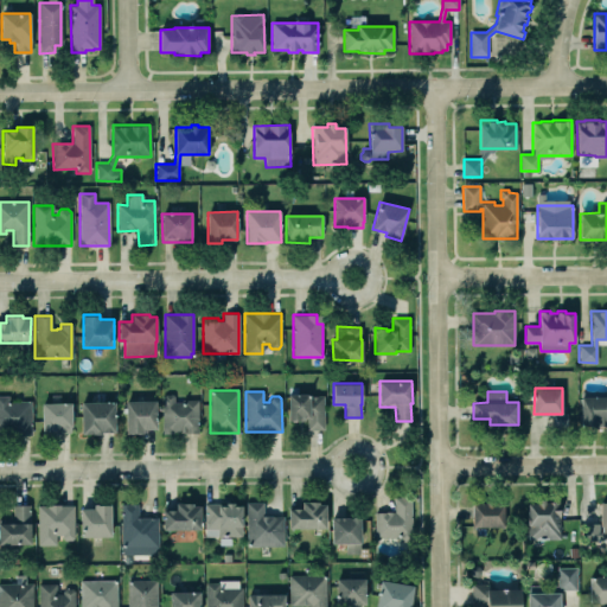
[(307,429),(324,429),(323,395),(310,395),(310,394),(288,394),(288,420),(300,420),(300,416),(302,416),(302,419),(307,419),(307,429)]
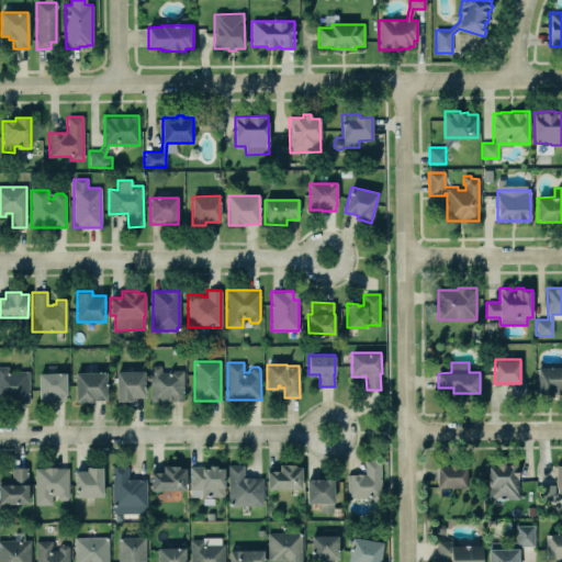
[(183,370),(183,401),(149,401),(149,368),(152,366),(159,366),(161,367),(161,371),(168,372),(168,370),(183,370)]
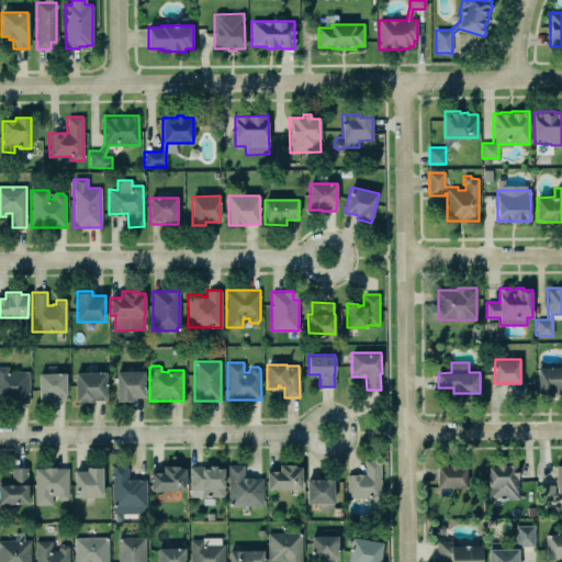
[(0,367),(0,401),(19,401),(19,402),(29,402),(29,371),(8,371),(8,367),(0,367)]
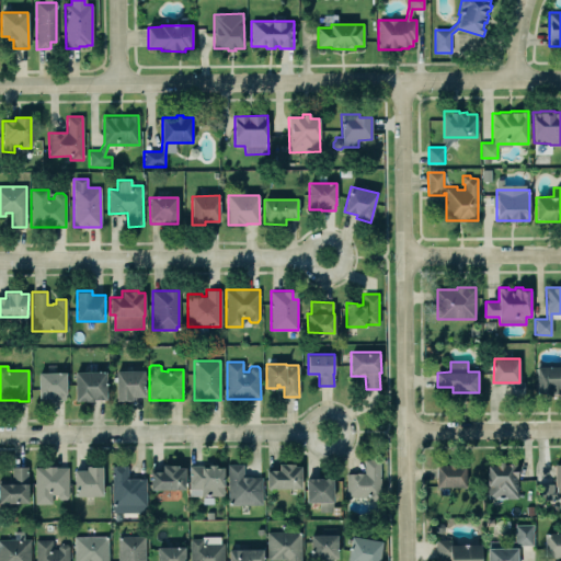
[(560,393),(537,393),(537,366),(560,366),(560,393)]
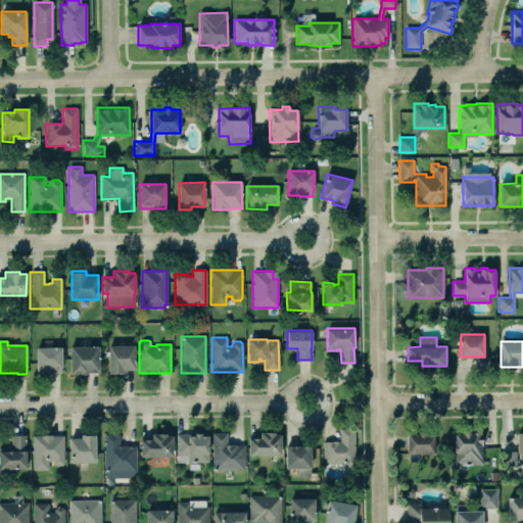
[(69,346),(98,345),(98,372),(87,372),(87,374),(69,374),(69,346)]
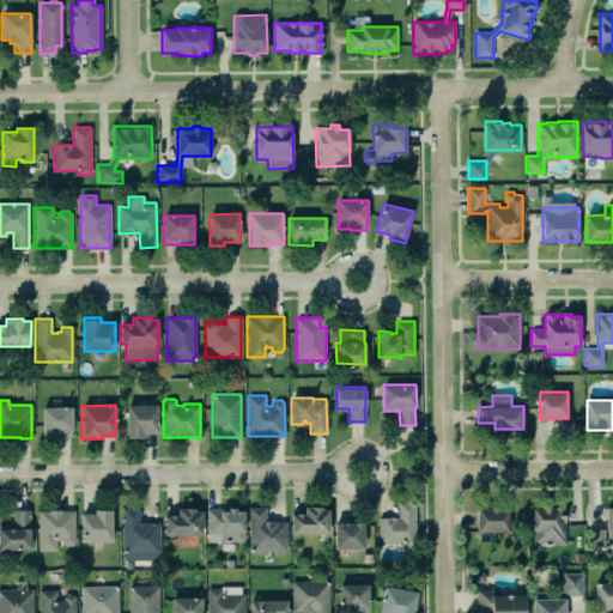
[(126,405),(157,405),(157,434),(144,434),(144,437),(127,437),(126,405)]
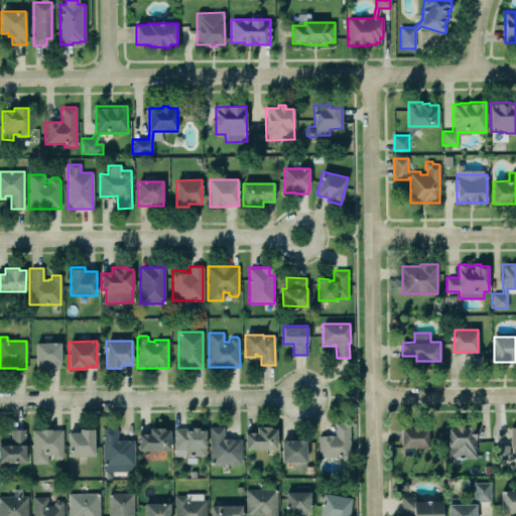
[(60,342),(35,342),(35,369),(59,369),(59,363),(61,363),(60,342)]
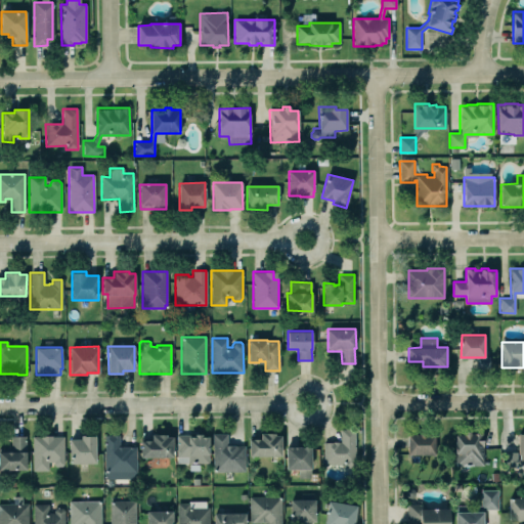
[(341,441),(323,442),(323,464),(344,464),(344,467),(355,467),(355,428),(340,429),(341,441)]
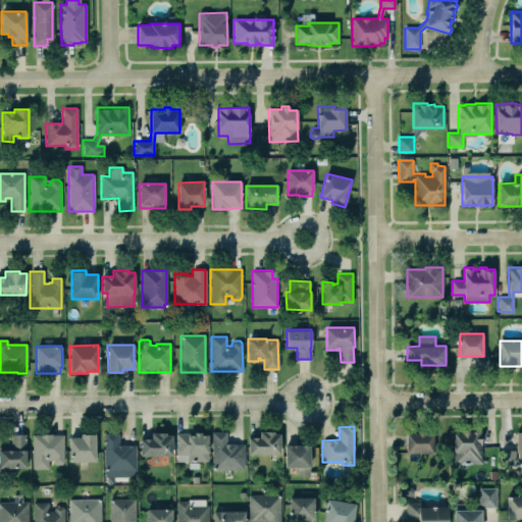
[(482,431),(481,464),(454,464),(455,431),(461,431),(461,428),(469,428),(469,431),(482,431)]
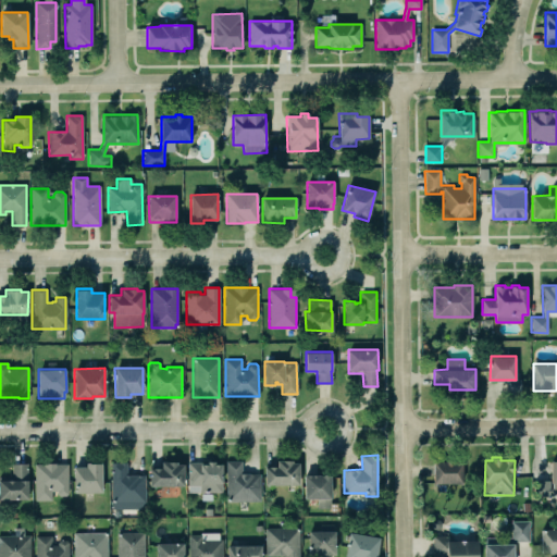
[(446,461),(434,461),(433,483),(462,483),(462,461),(453,461),(453,459),(446,459),(446,461)]
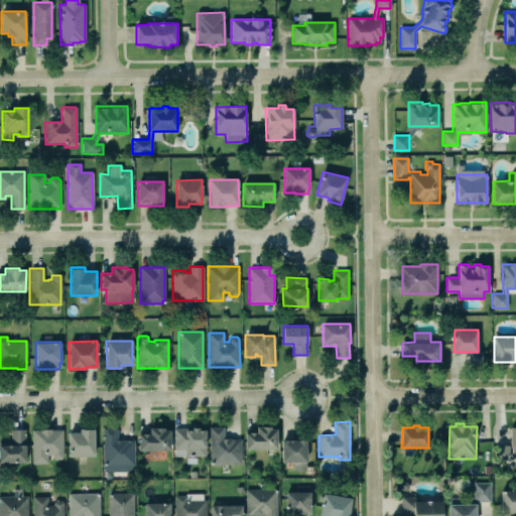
[(209,427),(210,465),(241,465),(240,438),(224,438),(224,426),(209,427)]
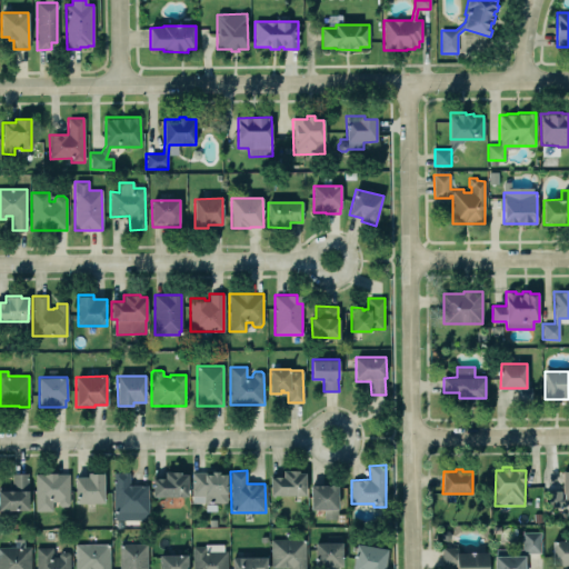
[(306,472),(299,472),(298,470),(282,470),(282,477),(270,477),(270,495),(306,495),(306,472)]
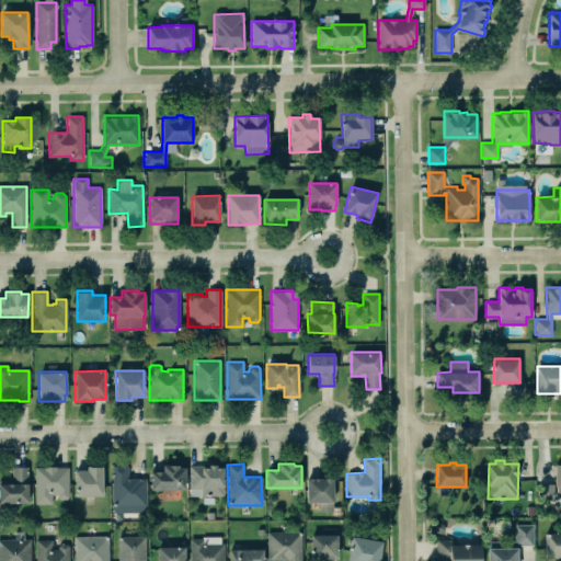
[(560,464),(556,464),(554,483),(540,483),(540,500),(553,500),(553,496),(560,496),(560,464)]
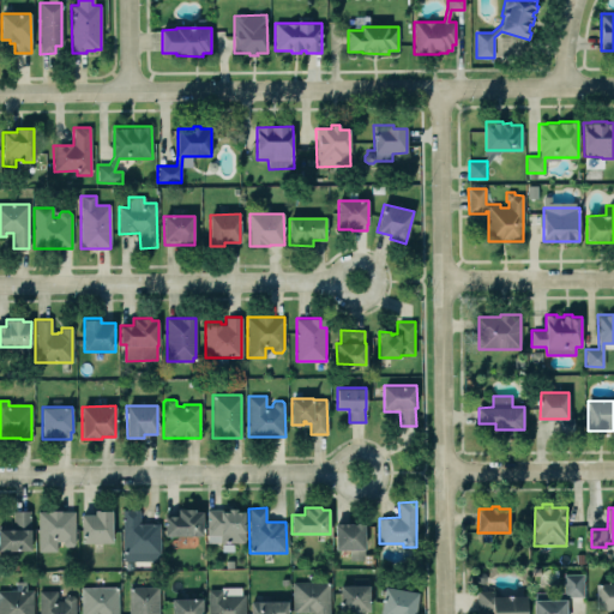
[(139,523),(139,509),(122,510),(122,561),(160,561),(160,523),(139,523)]
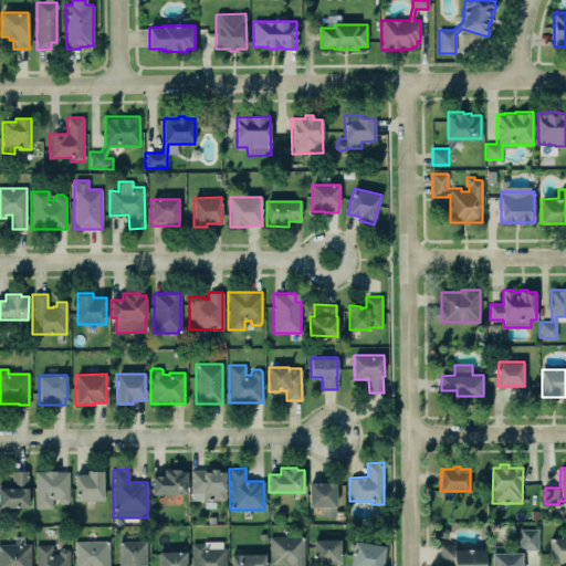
[(164,475),(164,469),(180,469),(180,471),(187,471),(187,494),(152,493),(152,475),(164,475)]
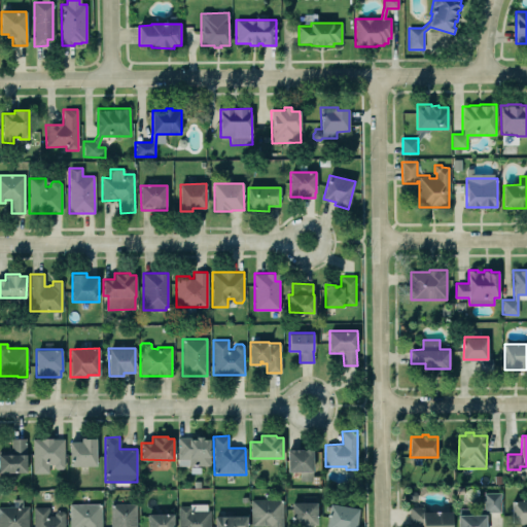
[(190,438),(190,436),(177,436),(177,459),(188,459),(188,465),(209,465),(210,438),(203,438),(203,436),(197,436),(197,438),(190,438)]
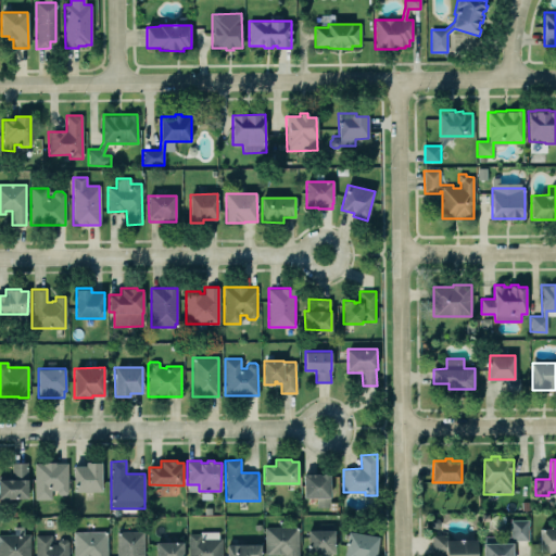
[(86,466),(74,466),(74,491),(101,491),(101,462),(86,462),(86,466)]
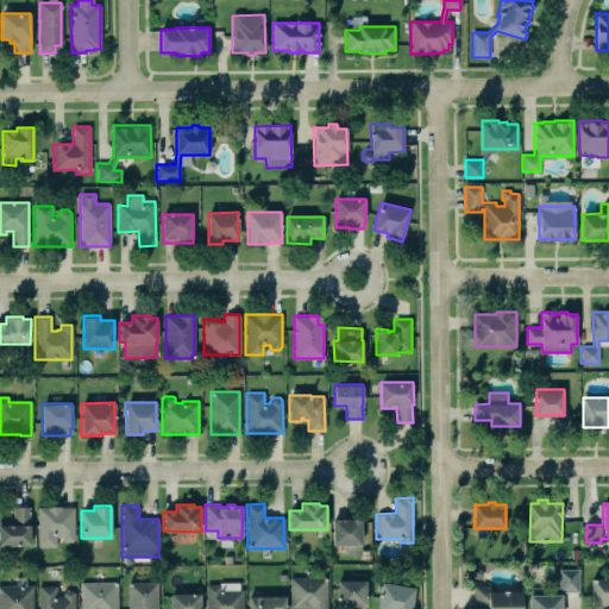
[(0,521),(12,521),(12,507),(30,507),(30,545),(0,545),(0,521)]
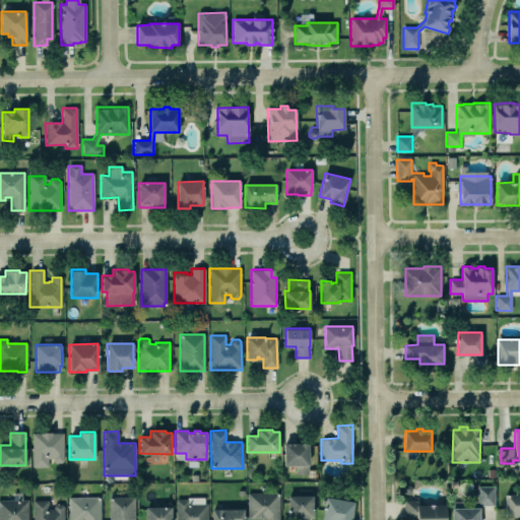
[(63,433),(33,433),(33,467),(48,467),(48,458),(53,458),(53,462),(55,463),(60,463),(63,461),(63,433)]
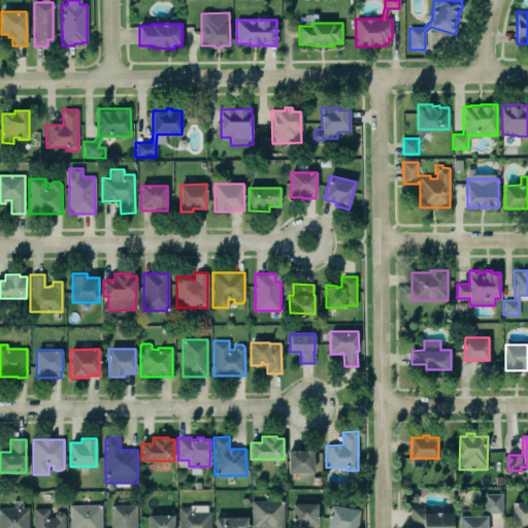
[(314,472),(312,472),(312,482),(300,482),(300,472),(289,472),(288,450),(314,450),(314,472)]
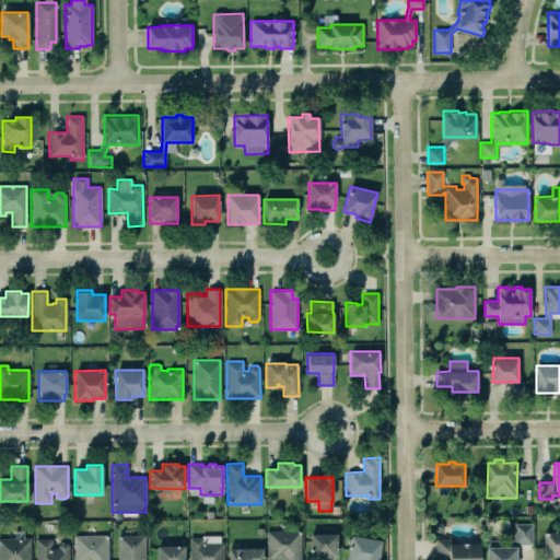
[(532,523),(514,523),(514,540),(487,540),(487,559),(517,559),(517,544),(532,544),(532,523)]
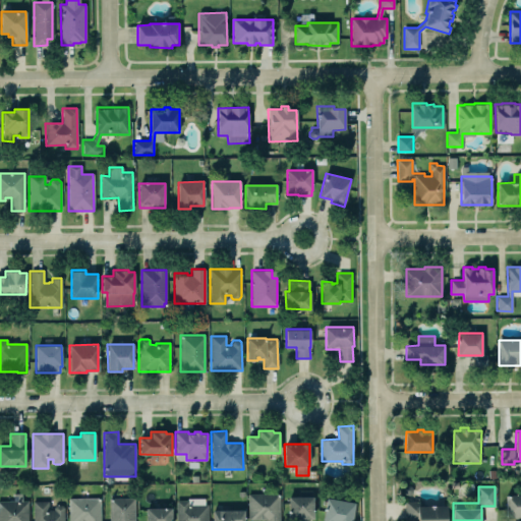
[(0,520),(0,501),(13,501),(13,493),(21,493),(21,501),(27,501),(27,520),(0,520)]
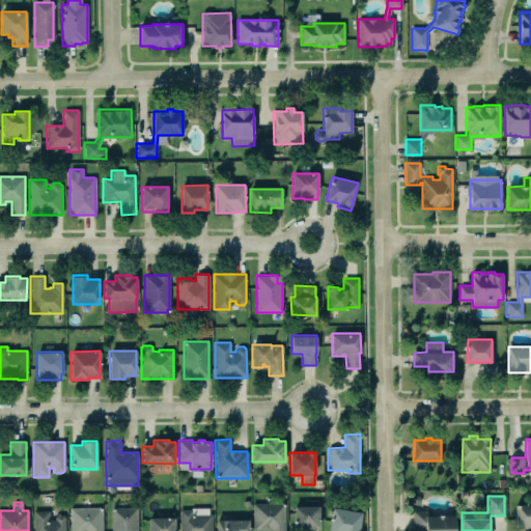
[(252,503),(284,503),(284,530),(270,530),(252,530),(252,503)]
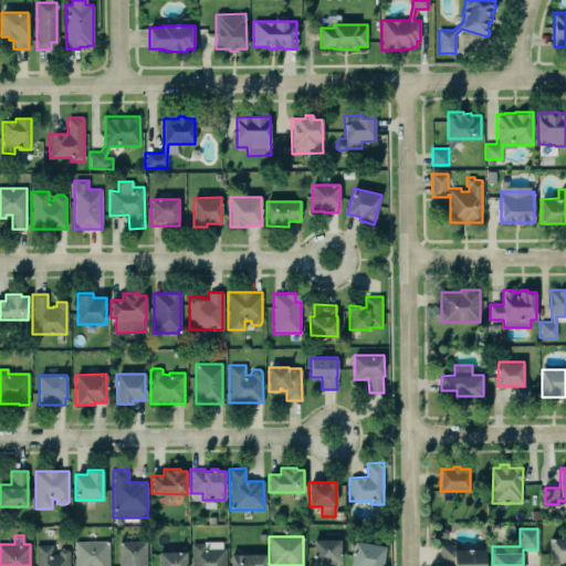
[(565,538),(549,538),(549,562),(565,562),(565,538)]
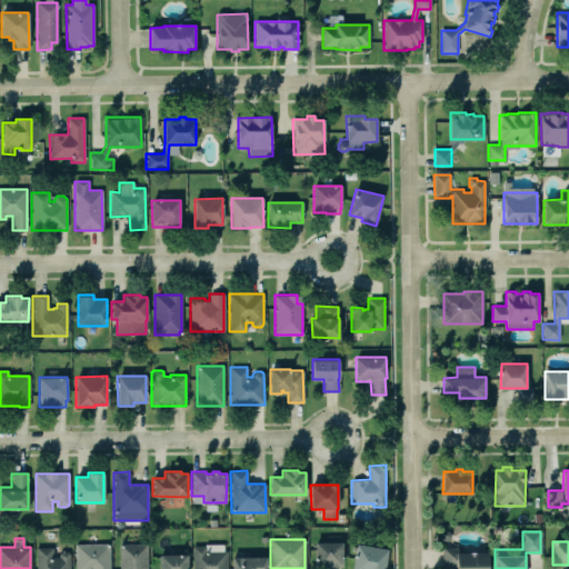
[(75,568),(75,543),(109,542),(109,568),(75,568)]
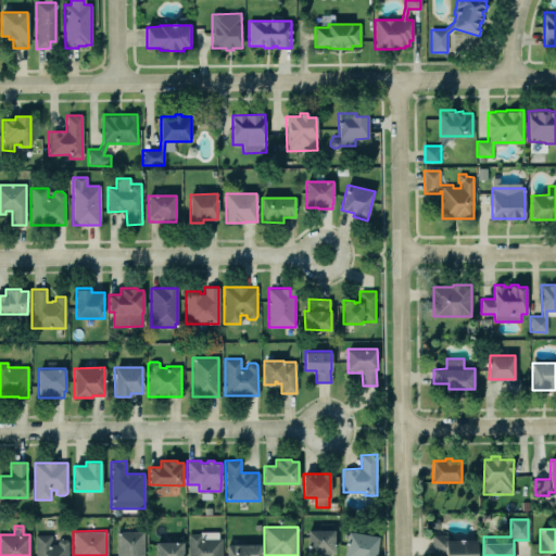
[(307,530),(335,530),(335,553),(307,554),(307,530)]
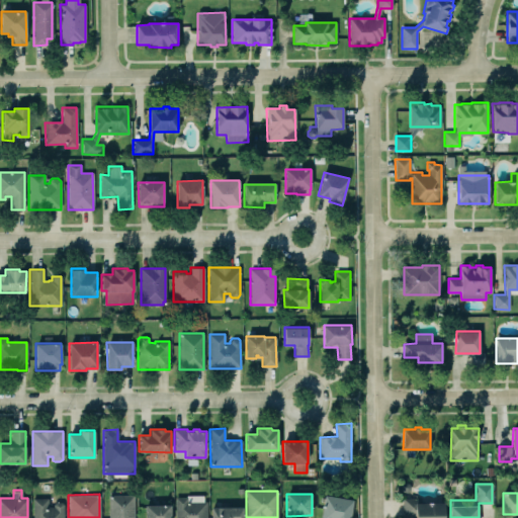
[(107,495),(107,517),(134,517),(134,495),(107,495)]
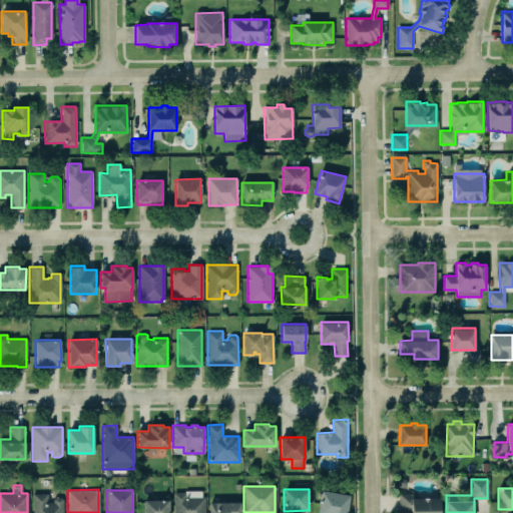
[(318,512),(322,490),(350,495),(347,512),(318,512)]
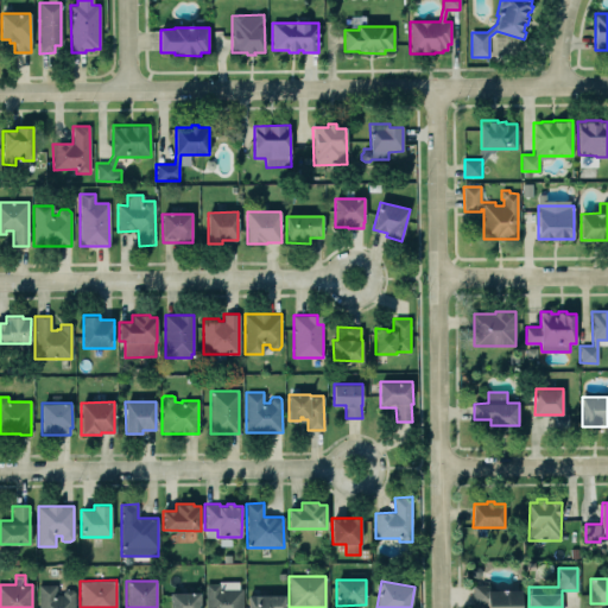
[(219,589),(219,583),(206,583),(206,607),(242,607),(242,589),(219,589)]
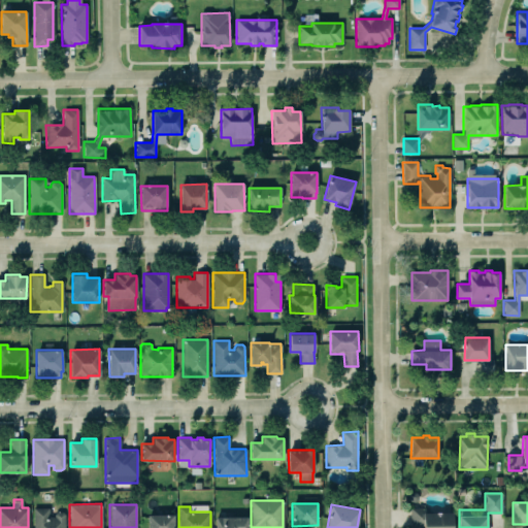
[(428,513),(428,507),(410,506),(410,524),(423,524),(423,527),(453,527),(453,513),(428,513)]
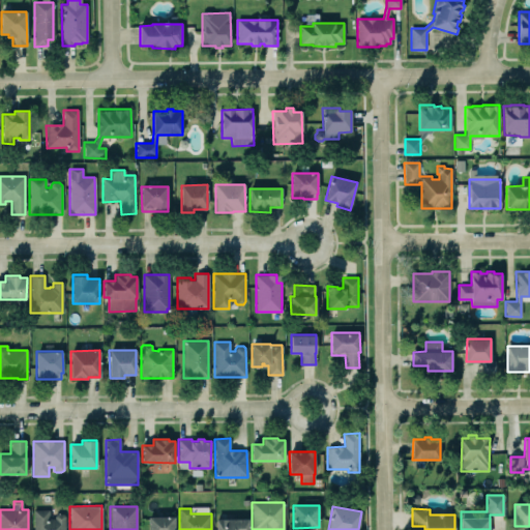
[(49,518),(49,509),(33,509),(33,529),(64,529),(64,516),(63,513),(56,513),(54,516),(54,519),(49,518)]
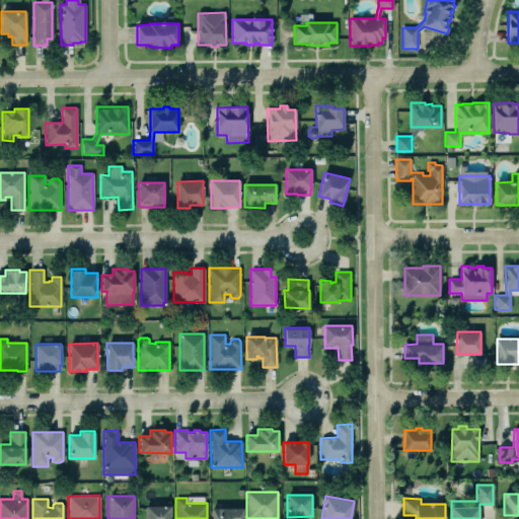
[(145,506),(145,518),(170,518),(170,506),(145,506)]
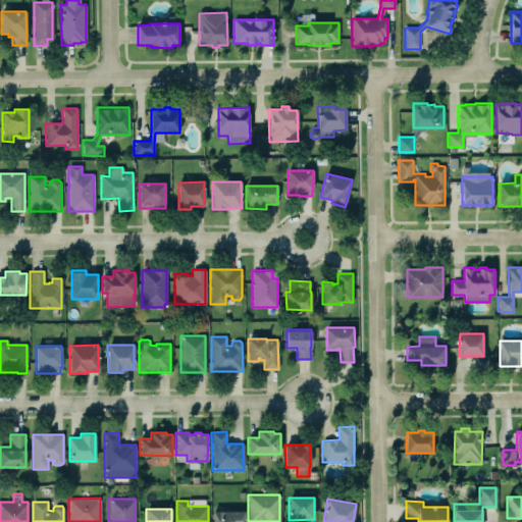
[(245,521),(245,511),(213,511),(213,521),(245,521)]
